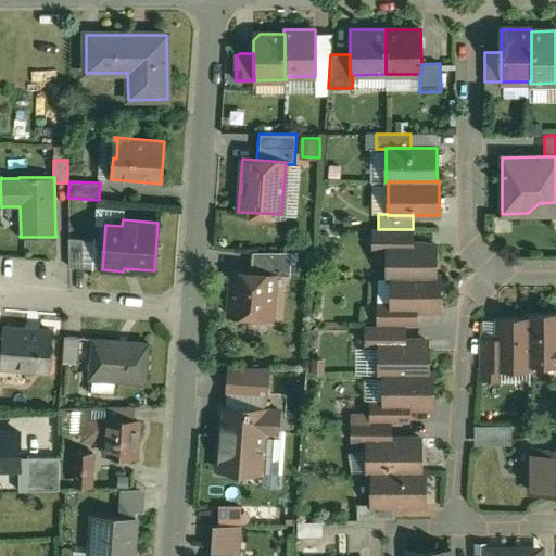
[(378,229),(373,229),(373,242),(387,242),(386,245),(412,244),(412,229),(378,229)]
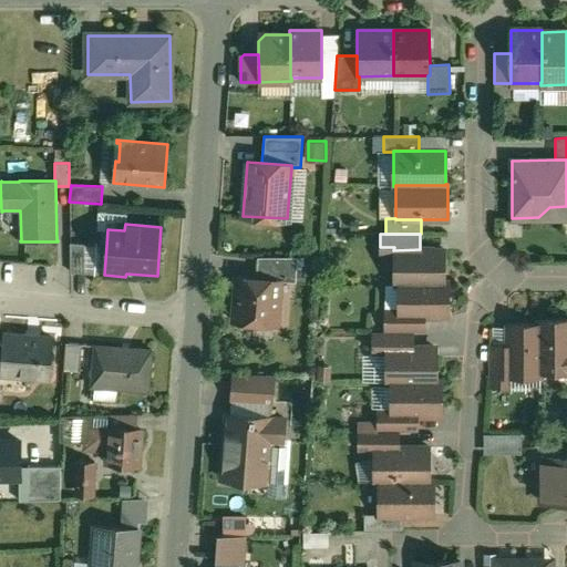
[(106,246),(70,243),(70,272),(104,275),(106,246)]
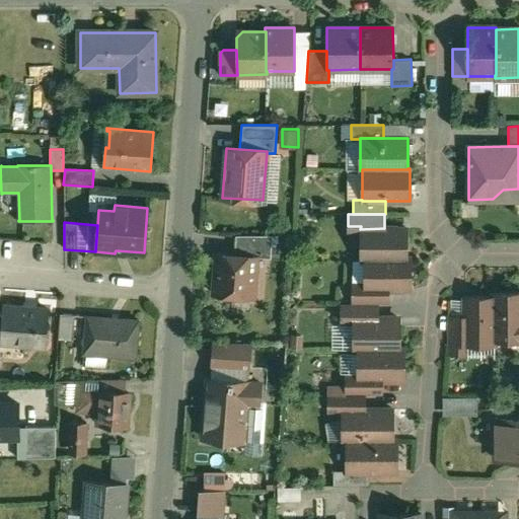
[(384,228),(360,229),(360,260),(364,260),(364,258),(406,258),(406,257),(406,228),(384,228)]
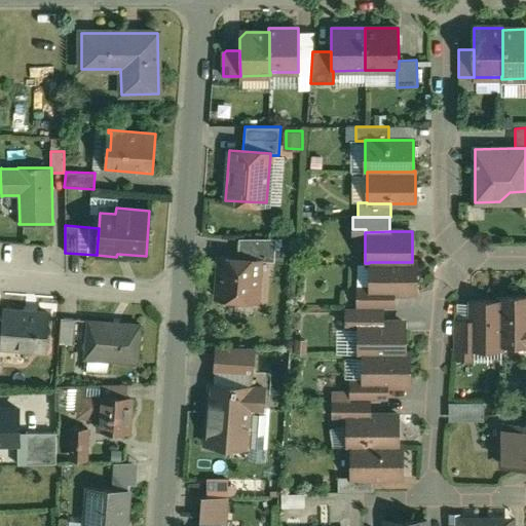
[(275,238),(238,238),(237,258),(260,260),(260,261),(274,261),(275,238)]
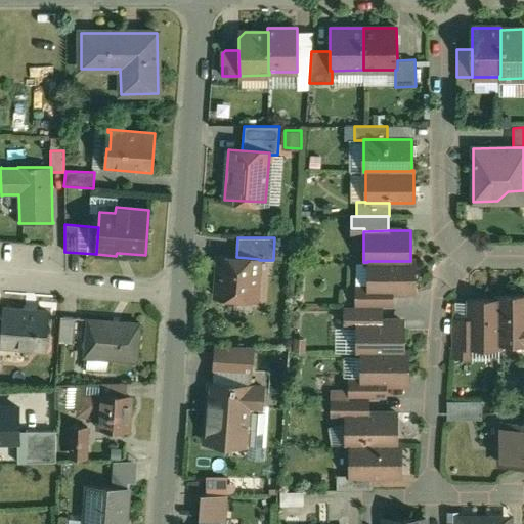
[(236,257),(218,256),(215,297),(256,300),(259,260),(259,259),(236,257)]
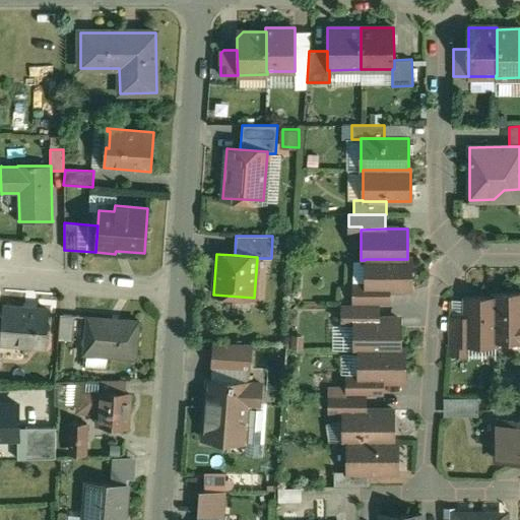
[(407,259),(365,259),(365,260),(365,288),(389,288),(411,288),(411,258),(407,258),(407,259)]
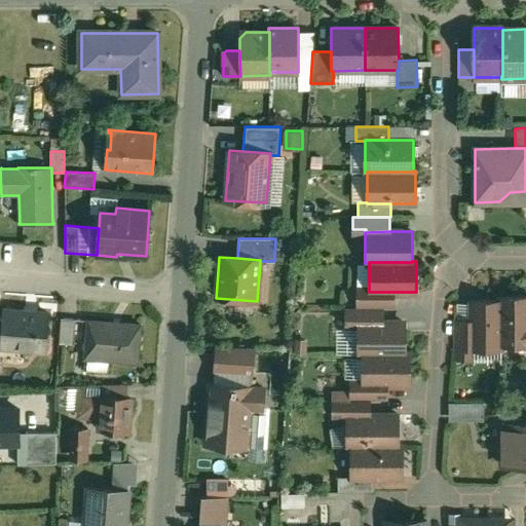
[(393,292),(369,292),(369,296),(357,296),(357,308),(382,308),(393,308),(393,292)]
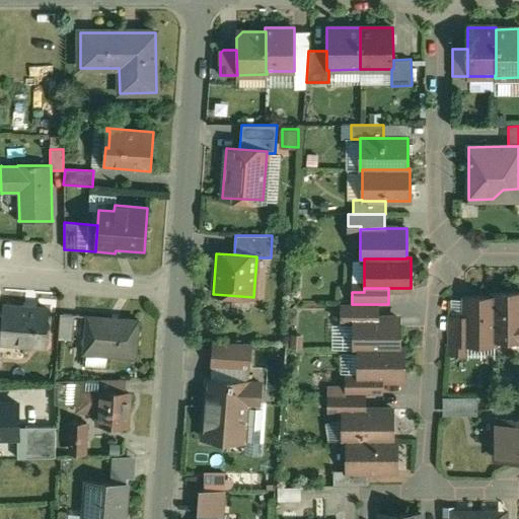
[(518,292),(493,293),(493,296),(494,297),(494,342),(495,342),(518,341),(518,292)]
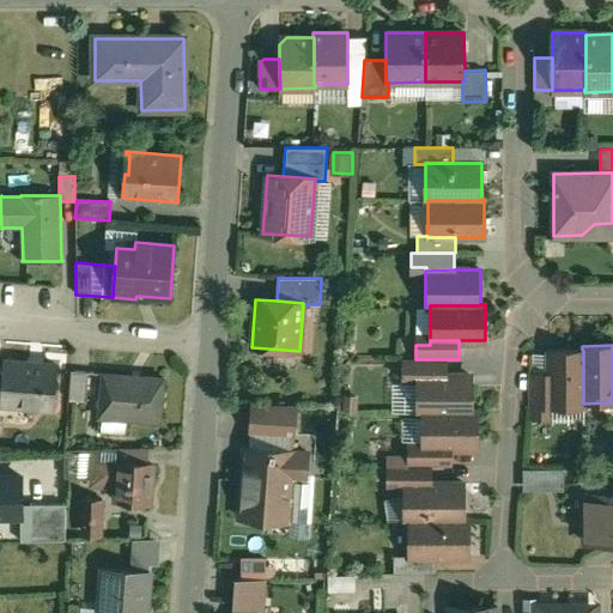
[(582,350),(548,351),(548,374),(548,408),(530,408),(530,420),(584,419),(584,404),(583,404),(583,351),(582,350)]
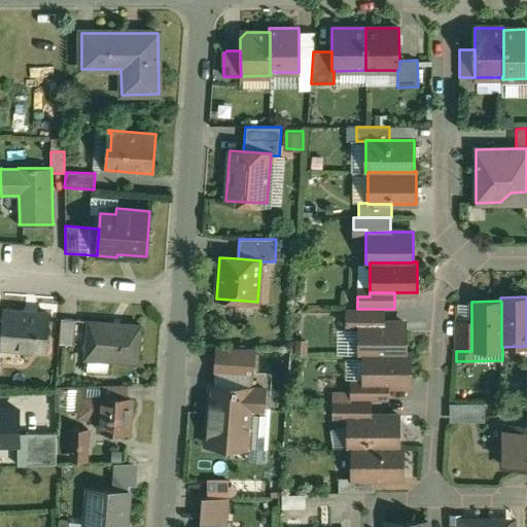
[(357,309),(346,309),(346,321),(358,321),(358,324),(383,324),(383,309),(357,309)]
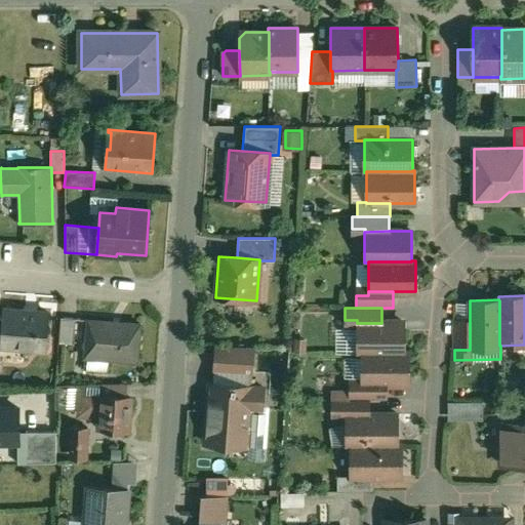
[(48,313),(3,310),(0,346),(45,350),(48,313)]
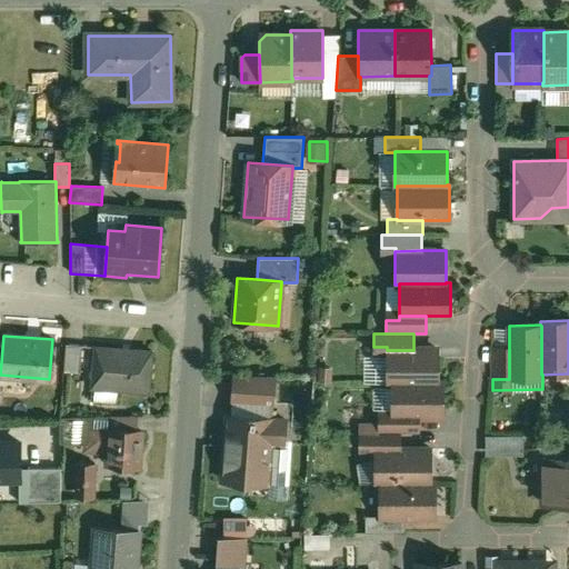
[(81,346),(66,343),(63,371),(80,372),(81,346)]
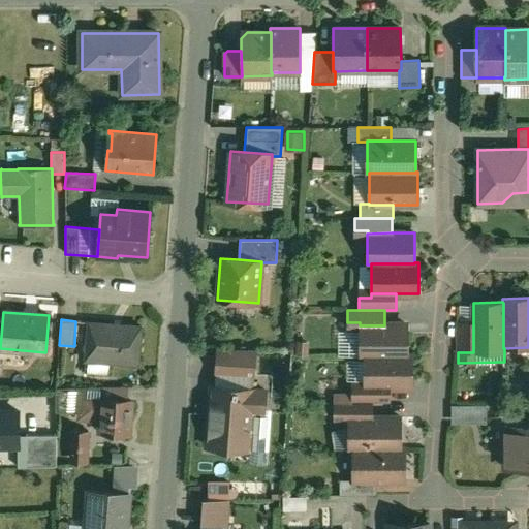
[(142,327),(88,321),(85,360),(137,364),(142,327)]
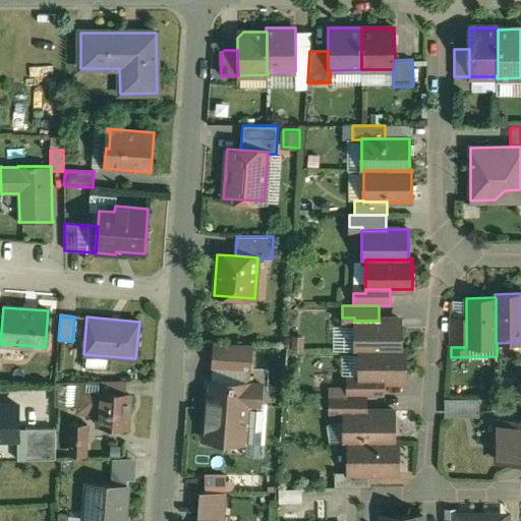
[(466,317),(451,317),(451,347),(466,347),(466,317)]
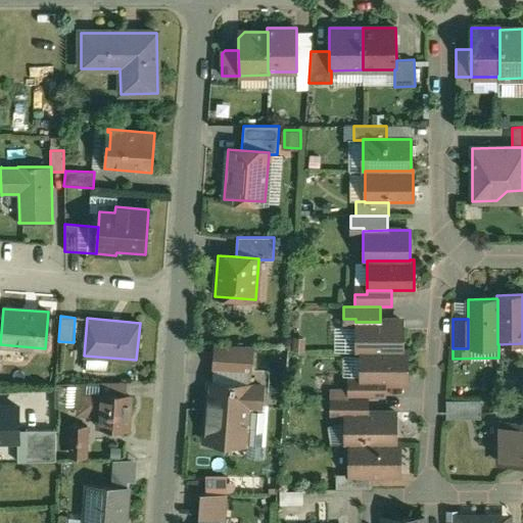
[(380,322),(355,322),(355,352),(360,352),(360,351),(402,351),(402,322),(380,322)]
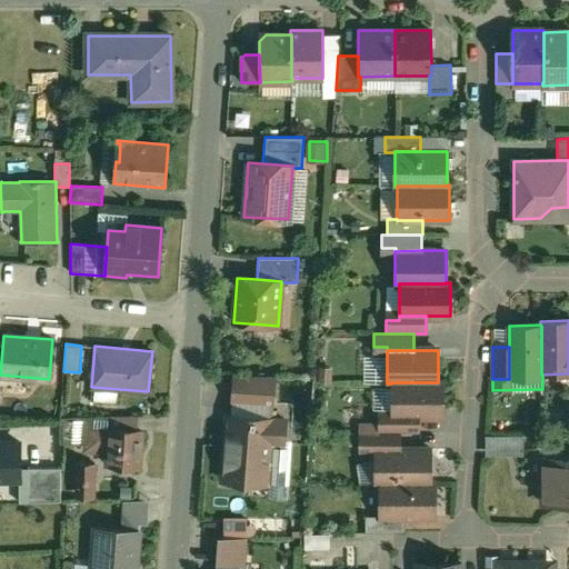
[(275,377),(233,375),(232,402),(273,405),(275,377)]
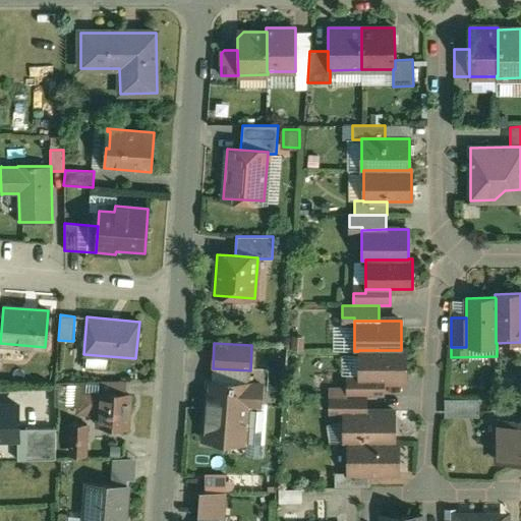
[(401,350),(358,350),(358,351),(358,381),(384,381),(406,381),(406,350),(401,350)]
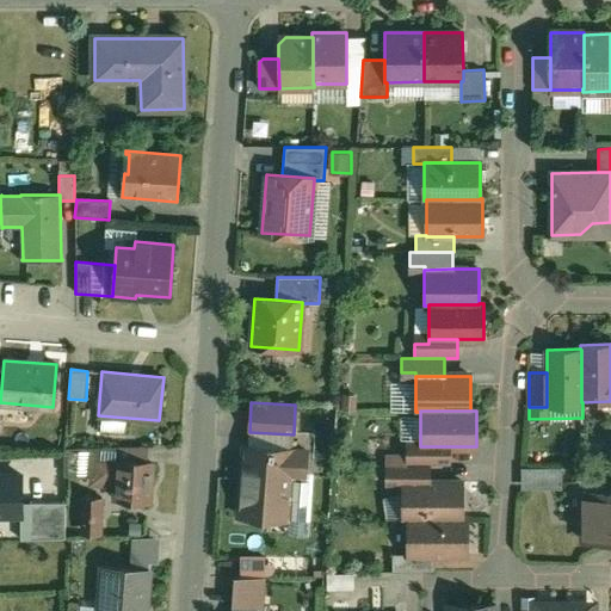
[(306,451),(248,446),(245,479),(241,479),(239,516),(287,519),(290,475),(304,476),(306,451)]
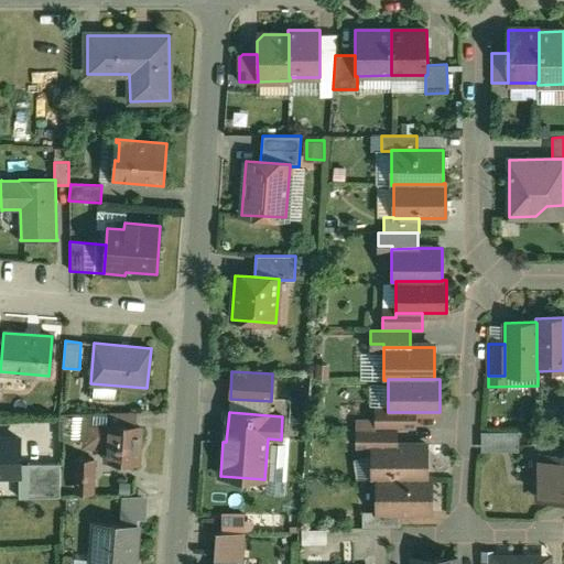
[(415,412),(388,412),(388,415),(376,415),(376,430),(397,430),(415,430),(415,412)]
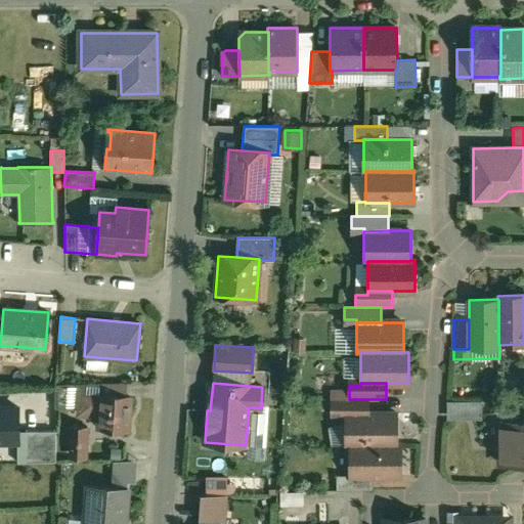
[(128,396),(100,396),(99,429),(127,430),(128,396)]
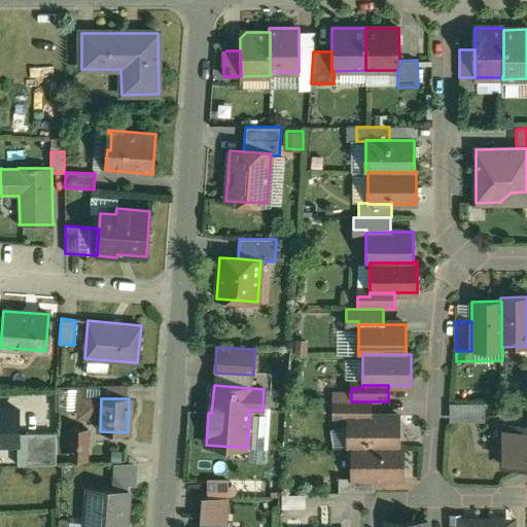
[(351,401),(334,401),(334,417),(348,417),(348,416),(371,416),(371,401),(351,401)]
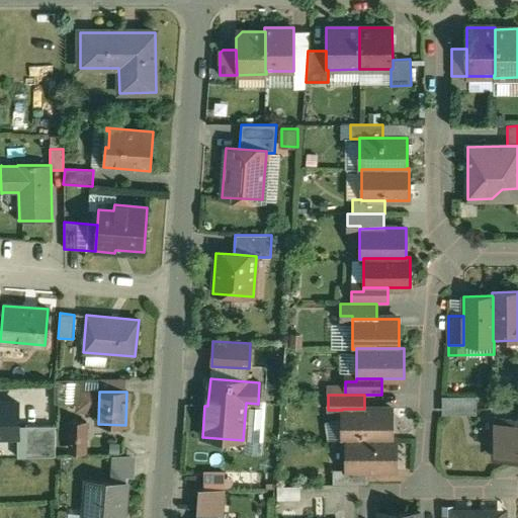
[(0,396),(0,434),(21,435),(21,397),(0,396)]
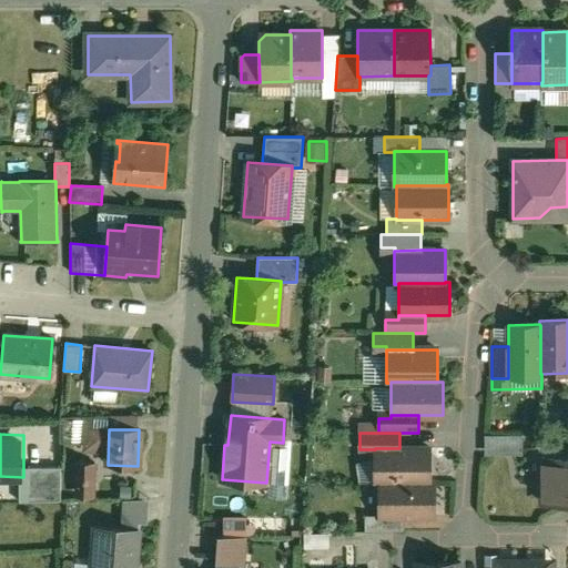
[(519,436),(485,437),(486,455),(520,454),(519,436)]
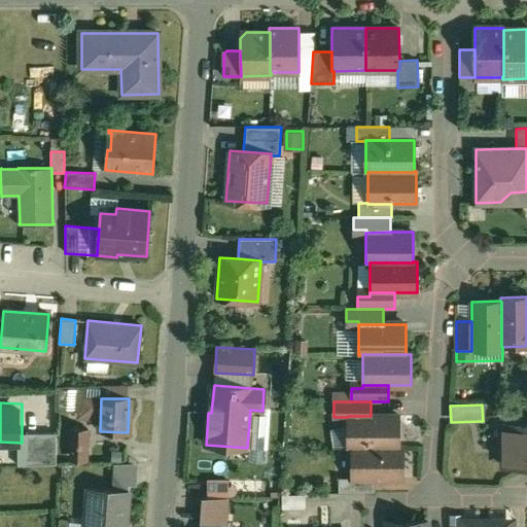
[(371,416),(348,416),(348,417),(348,448),(402,448),(402,447),(398,447),(398,416),(371,416)]
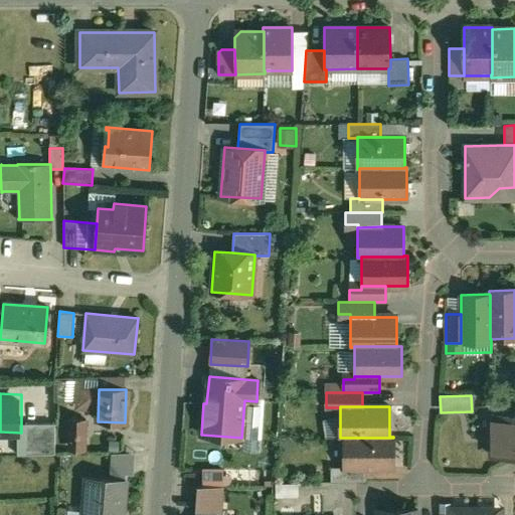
[(514,409),(507,410),(503,414),(491,414),(491,456),(514,456),(514,409)]
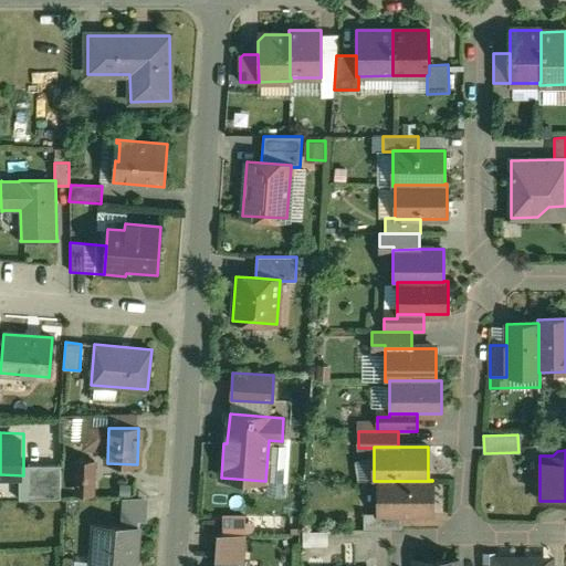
[(94,461),(76,460),(75,488),(93,489),(94,461)]
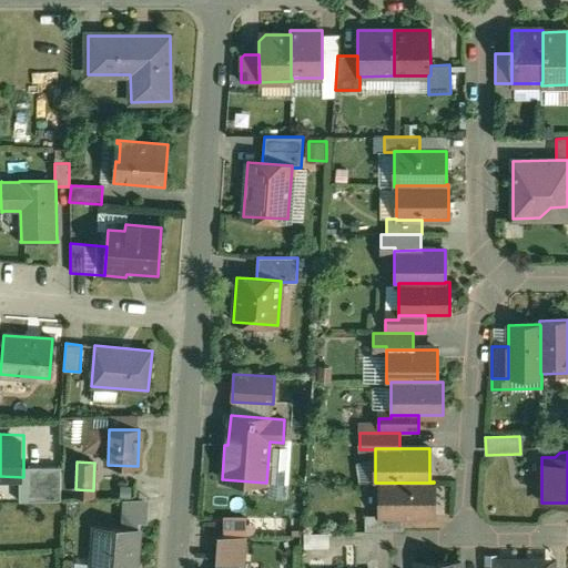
[(60,468),(29,468),(29,499),(60,499),(60,468)]
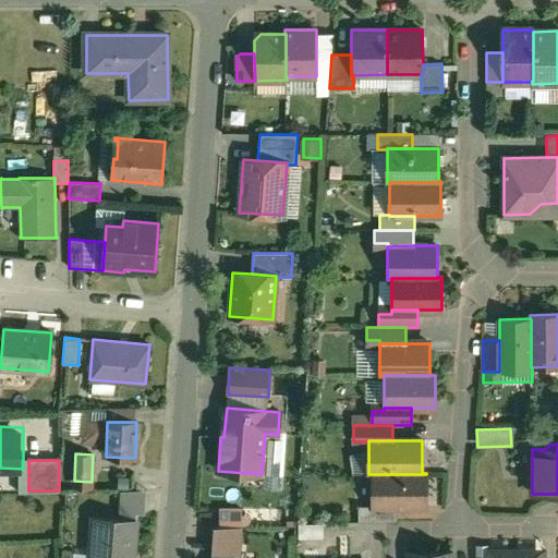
[(0,486),(20,487),(20,473),(0,472),(0,486)]
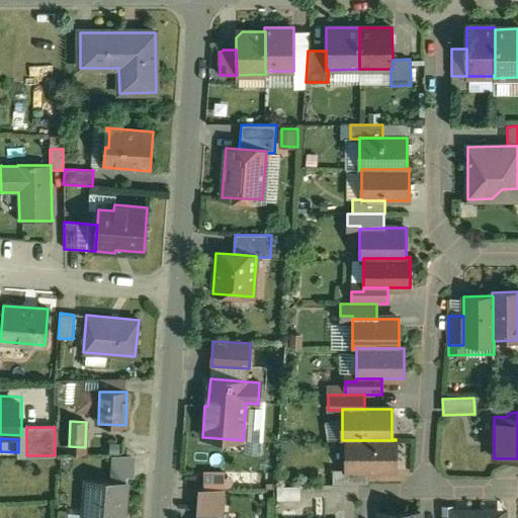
[(396,440),(342,440),(342,441),(346,441),(346,470),(346,471),(368,471),(396,471),(396,440)]
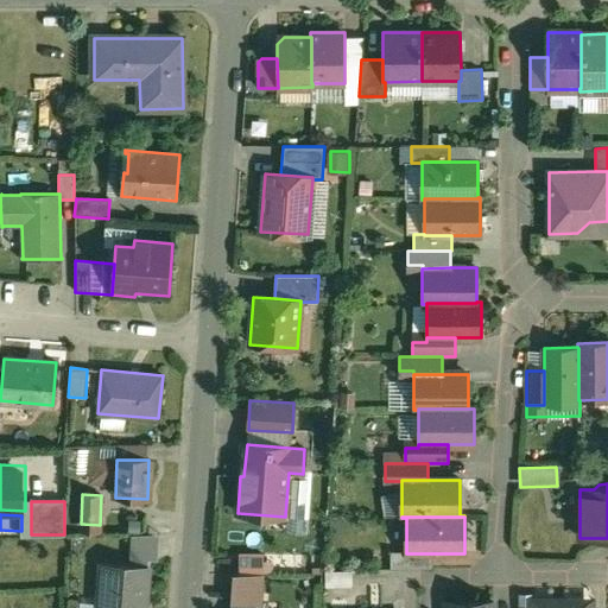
[(158,536),(133,536),(133,561),(158,561),(158,536)]
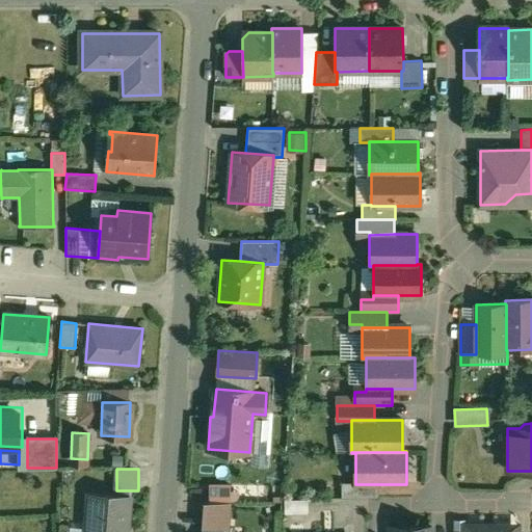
[(355,484),(355,483),(342,483),(342,499),(378,499),(378,484),(355,484)]
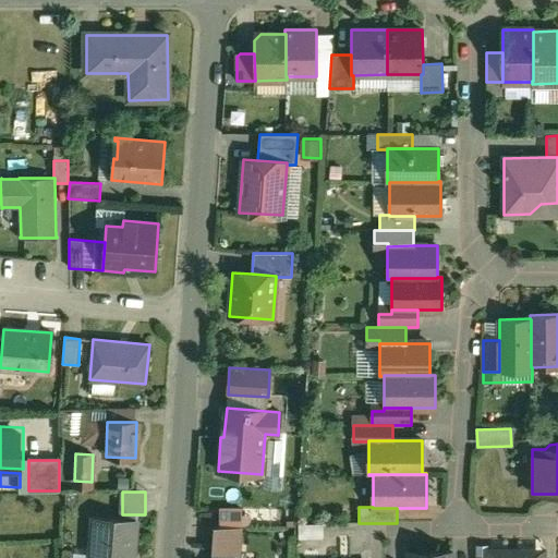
[(242,509),(218,508),(218,524),(241,524),(242,509)]
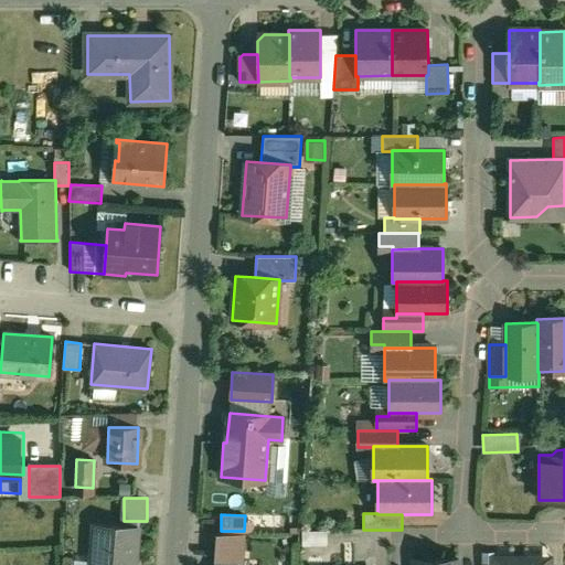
[(134,564),(137,526),(95,523),(91,564),(134,564)]
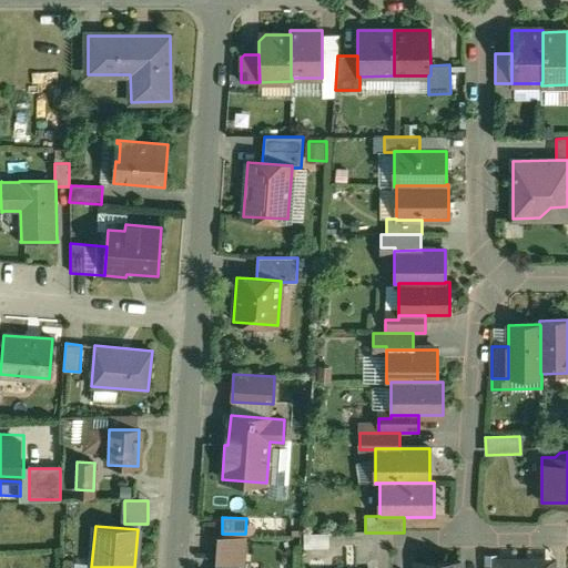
[(246,536),(217,536),(215,564),(244,565),(246,536)]
